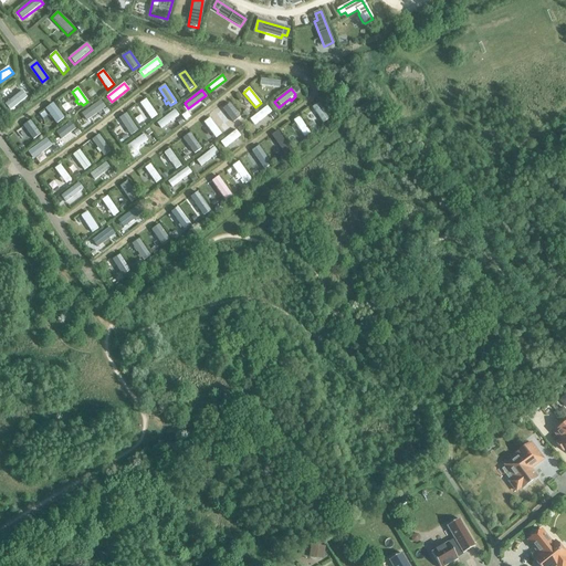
[(11,111),(27,98),(21,92),(11,100),(10,98),(7,102),(8,103),(6,105),(11,111)]
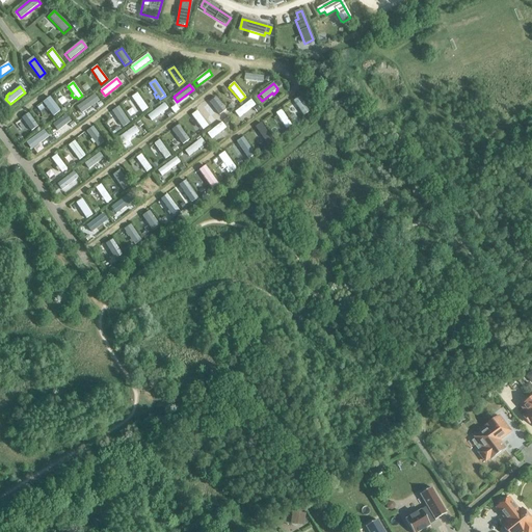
[(148,109),(137,94),(132,98),(142,113),(148,109)]
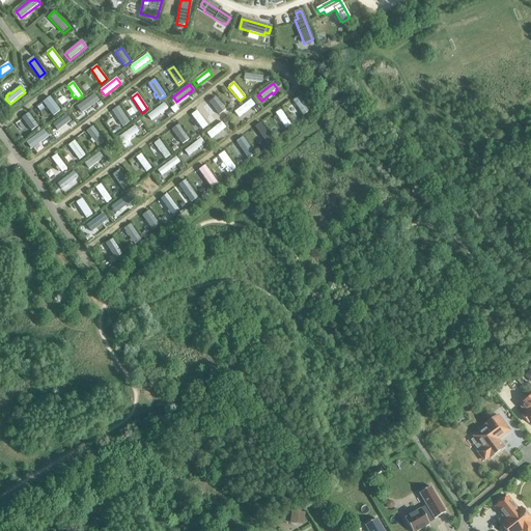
[(226,111),(215,96),(211,101),(222,115),(226,111)]
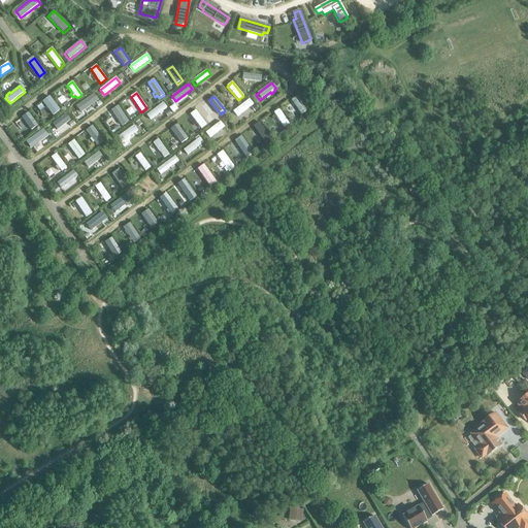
[(89,97),(74,107),(77,112),(88,105),(90,107),(93,104),(92,102),(93,101),(89,97)]
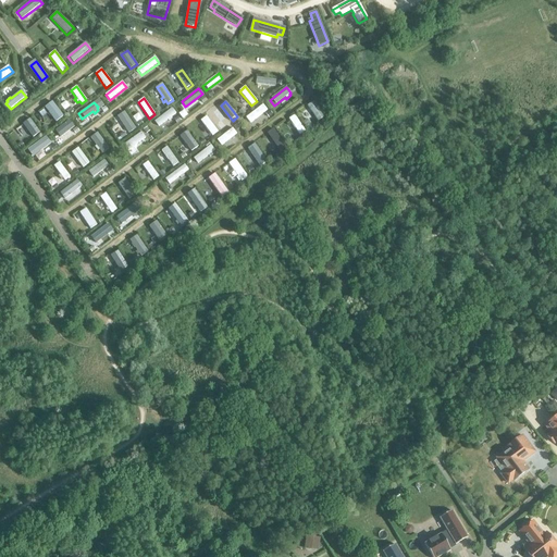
[(324,116),(314,102),(309,106),(313,111),(311,113),(314,118),(316,116),(319,120),(324,116)]
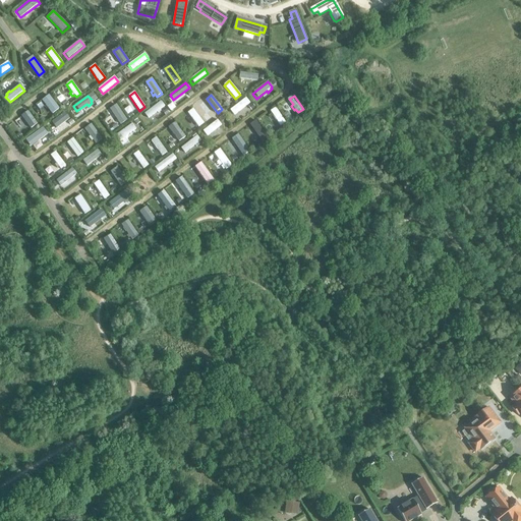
[(59,109),(50,97),(45,101),(54,113),(59,109)]
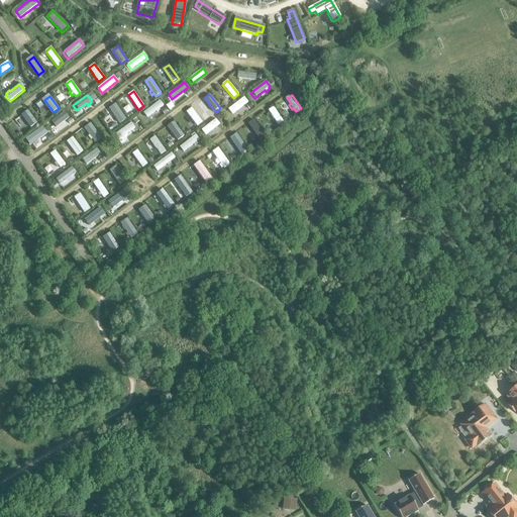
[(248,102),(244,97),(228,109),(232,115),(248,102)]
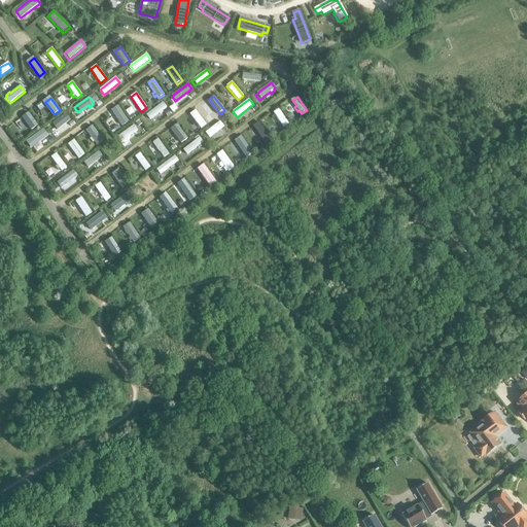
[(163,103),(146,115),(150,120),(167,107),(163,103)]
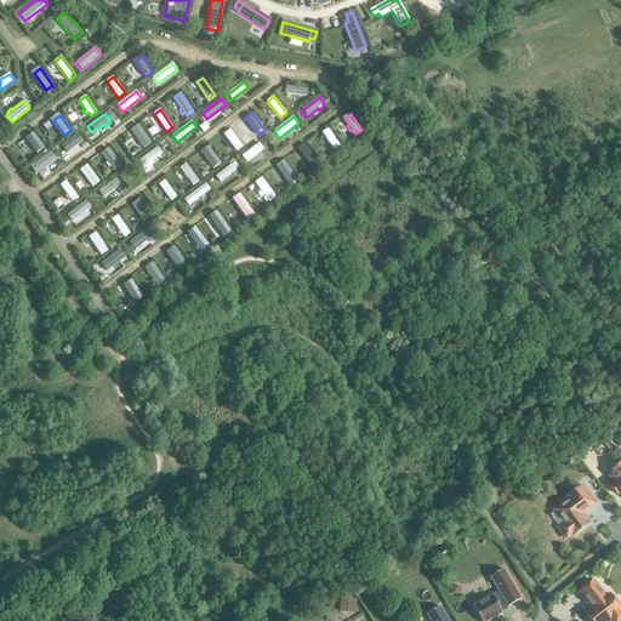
[(152,143),(140,126),(134,131),(138,138),(137,140),(140,143),(141,142),(144,148),(152,143)]
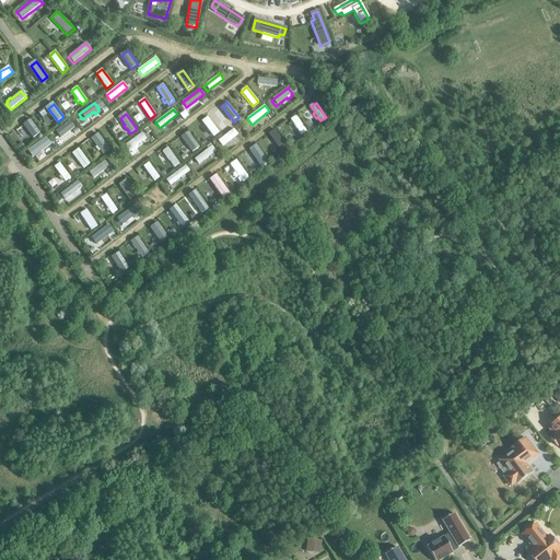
[(219,132),(208,117),(201,121),(213,137),(219,132)]
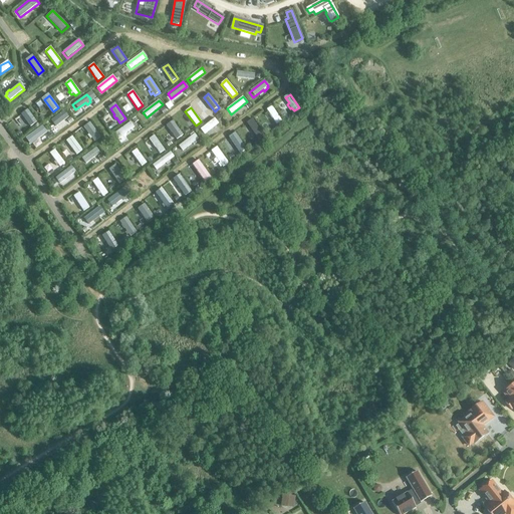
[(281,120),(272,107),(267,111),(276,124),(281,120)]
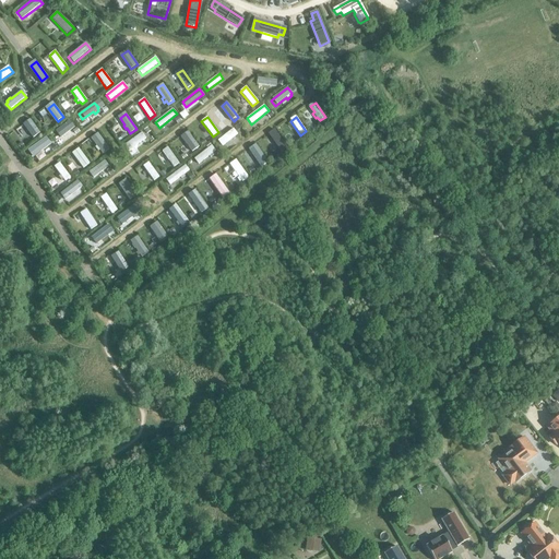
[(57,138),(74,126),(70,120),(54,132),(57,138)]
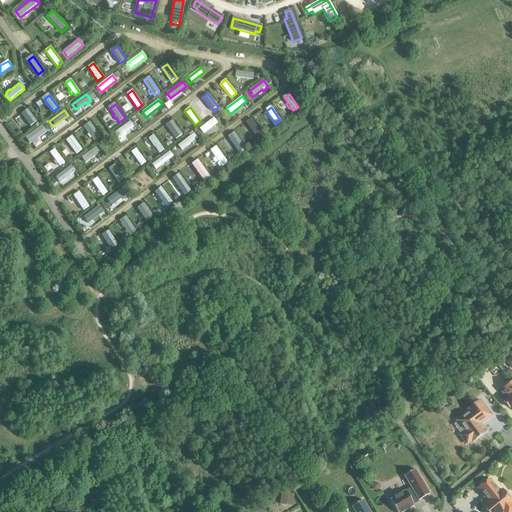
[(37,123),(28,111),(23,114),(32,127),(37,123)]
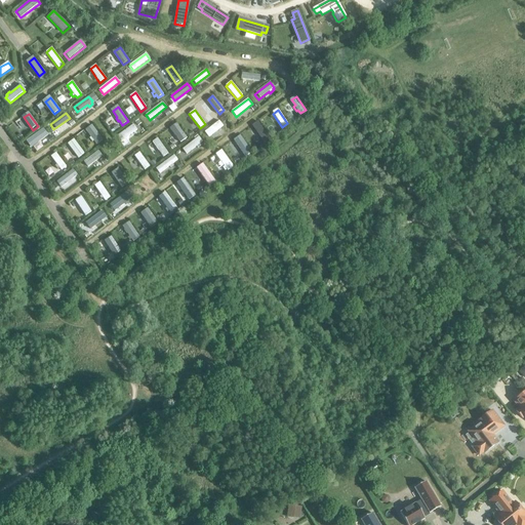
[(224,125),(219,121),(204,133),(207,137),(213,133),(214,135),(219,131),(218,129),(224,125)]
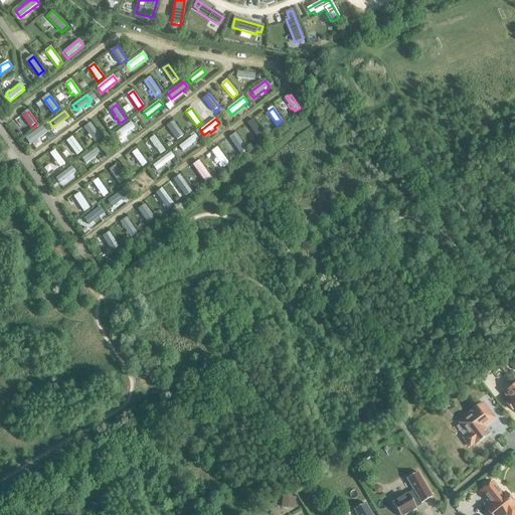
[(266,138),(252,119),(246,123),(260,142),(266,138)]
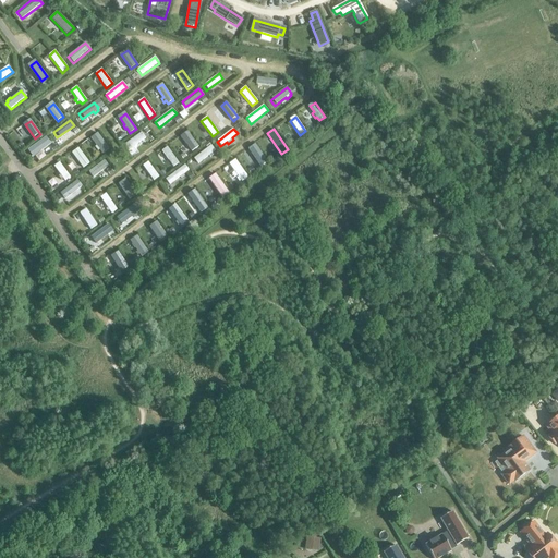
[(142,133),(124,145),(129,150),(138,144),(141,145),(144,143),(143,141),(146,138),(142,133)]
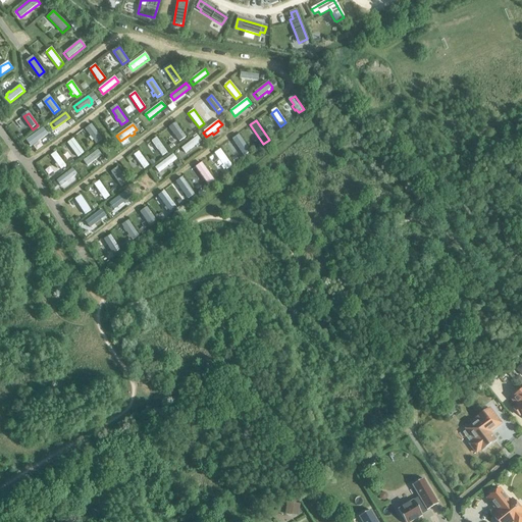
[(186,137),(175,124),(171,127),(177,136),(175,138),(177,141),(179,140),(180,141),(186,137)]
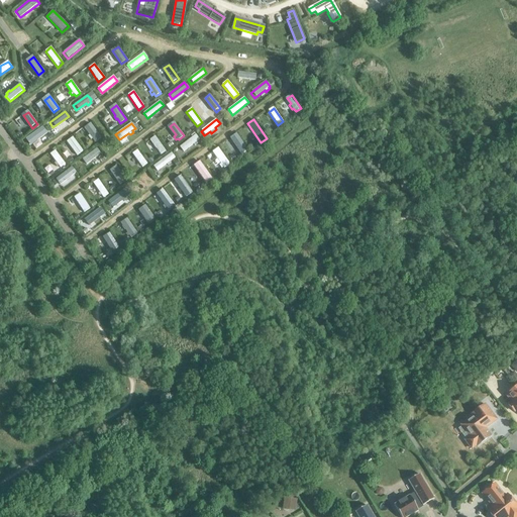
[(101,138),(91,125),(86,128),(96,142),(101,138)]
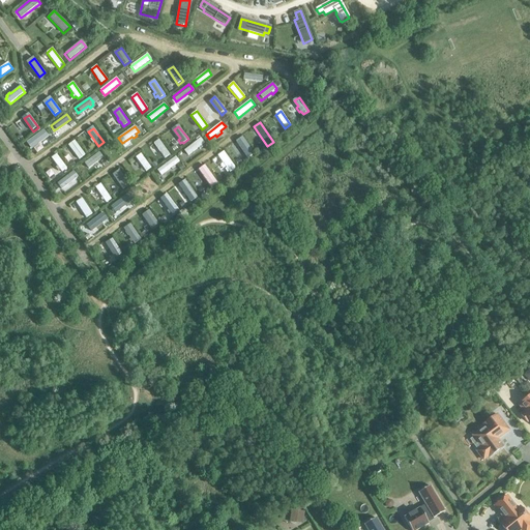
[(42,130),(28,142),(31,147),(36,144),(37,145),(40,143),(39,142),(47,137),(42,130)]
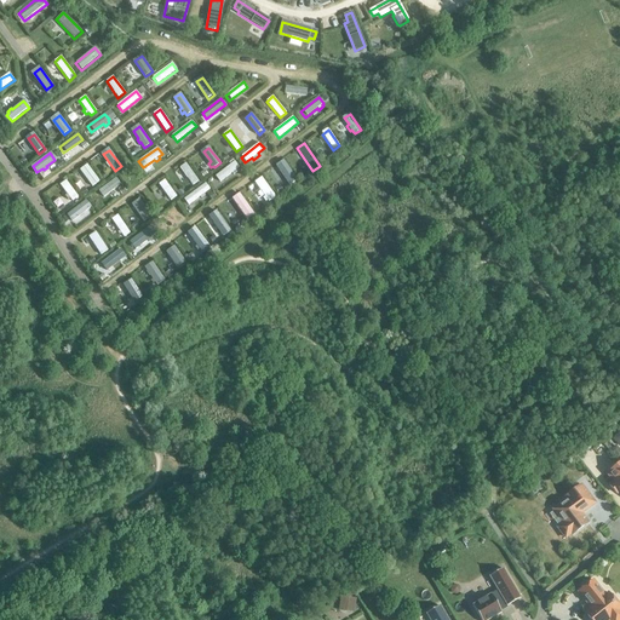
[(239,167),(235,162),(216,177),(219,183),(231,173),(234,176),(237,173),(236,171),(239,167)]
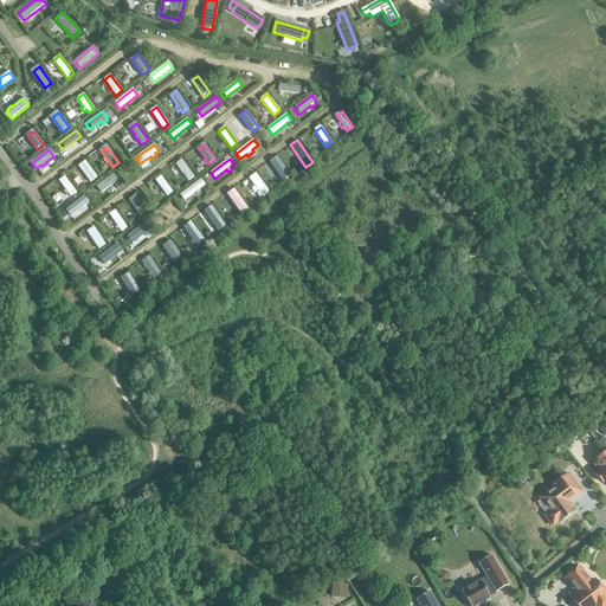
[(175,165),(188,181),(194,178),(181,160),(175,165)]
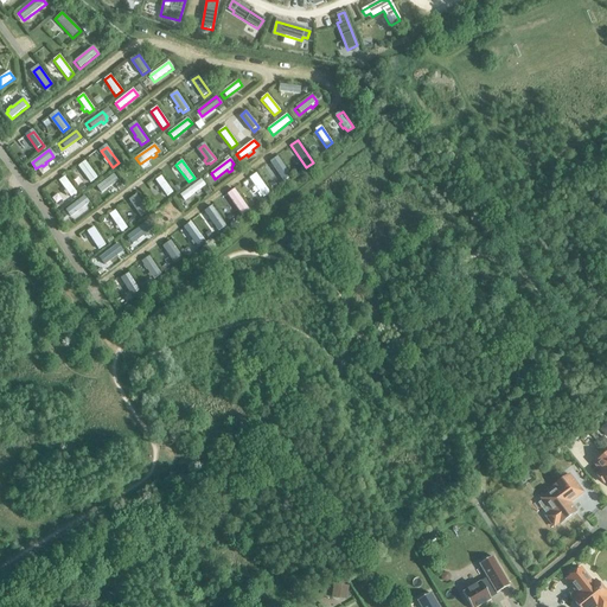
[(289,177),(278,160),(272,164),(276,171),(274,172),(278,177),(280,176),(283,180),(289,177)]
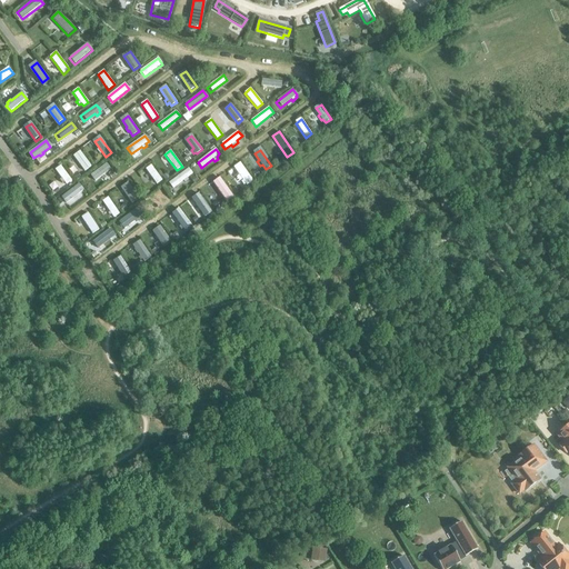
[(91,167),(80,151),(73,156),(85,172),(91,167)]
